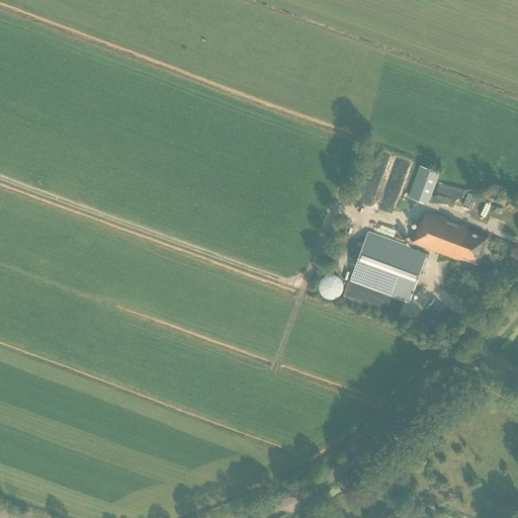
[(428,203),(439,173),(420,166),(409,196),(428,203)]
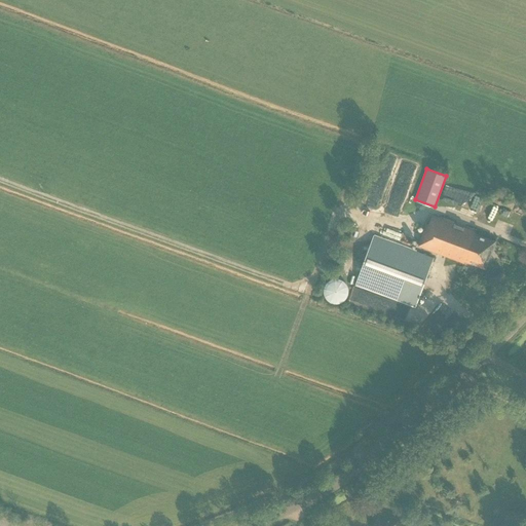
[(485,204),(481,211),(496,219),(499,213),(485,204)]
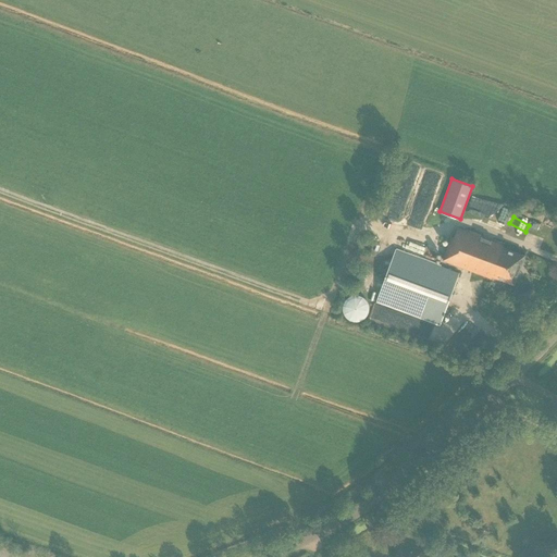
[(522,259),(523,256),(502,248),(503,245),(458,229),(454,238),(452,237),(445,257),(442,256),(441,259),(444,260),(443,260),(491,279),(492,275),(514,283),(515,281),(516,280),(517,276),(517,274),(520,264),(522,263),(523,260),(522,259)]
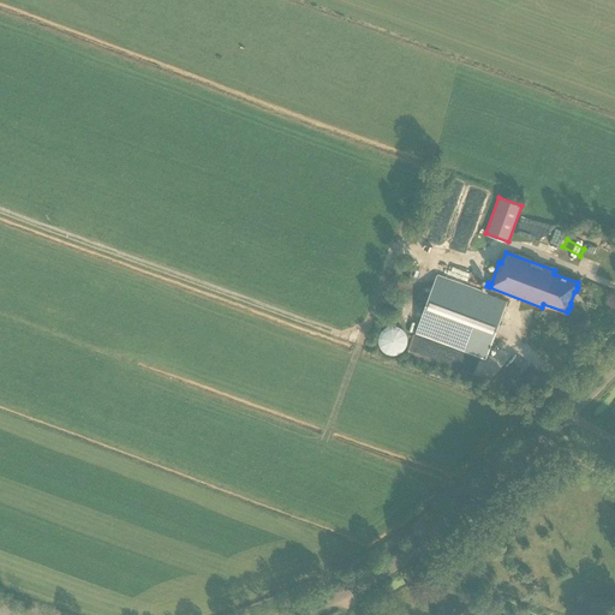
[(485,359),(507,302),(437,276),(416,333),(485,359)]
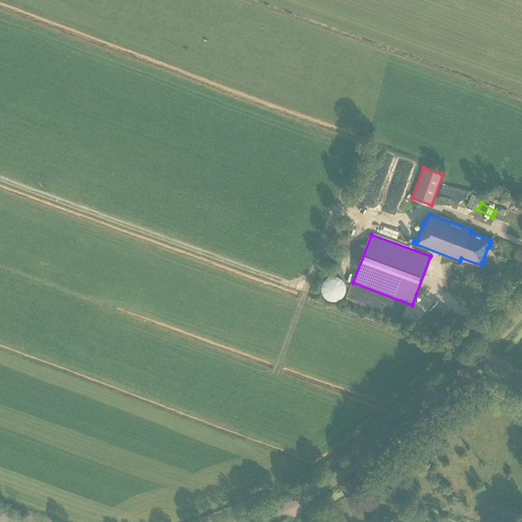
[(329,300),(333,301),(337,300),(341,298),(344,295),(345,292),(345,288),(344,283),(341,280),(337,278),(333,277),(329,278),(325,280),(323,283),(321,288),(321,292),(323,295),(325,298),(329,300)]
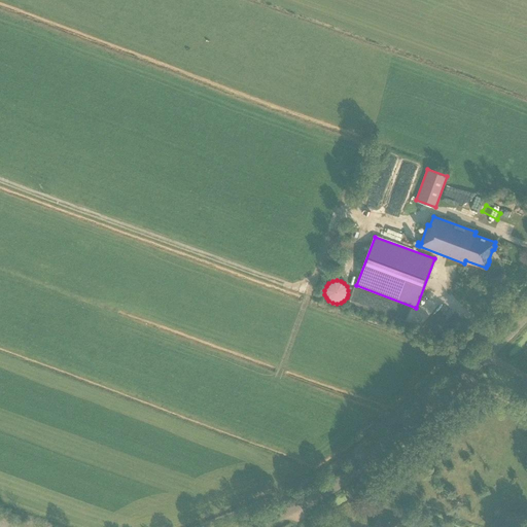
[(417,526),(407,523),(406,525),(397,521),(397,520),(392,518),(391,519),(382,516),(377,526),(417,526)]
